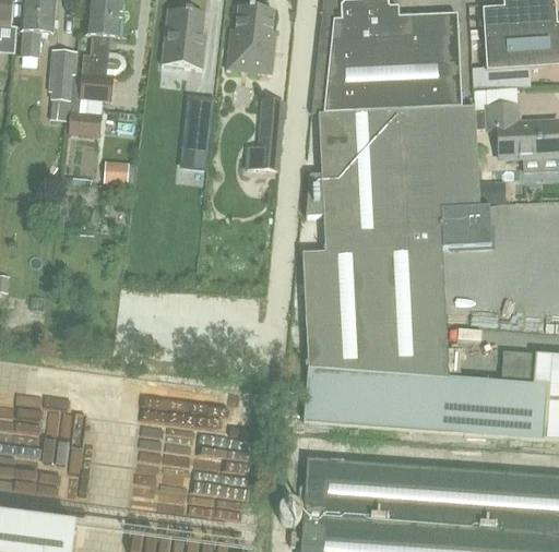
[(0,0),(0,22),(10,23),(12,0),(0,0)]
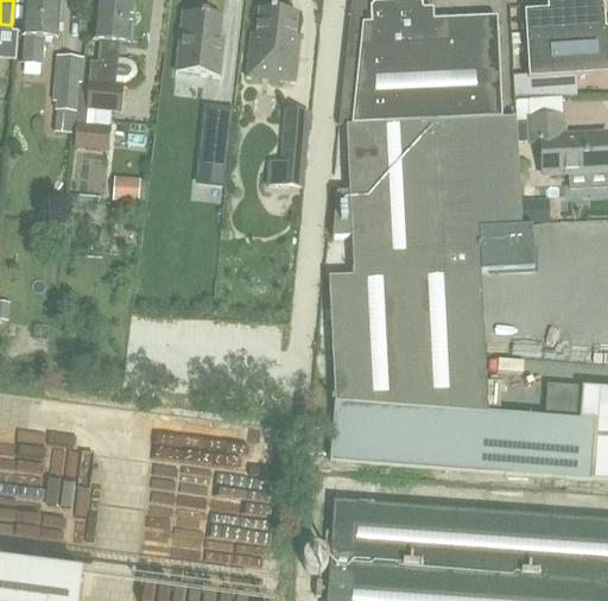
[(57,33),(59,0),(25,0),(23,31),(26,31),(25,56),(40,57),(43,33),(57,33)]
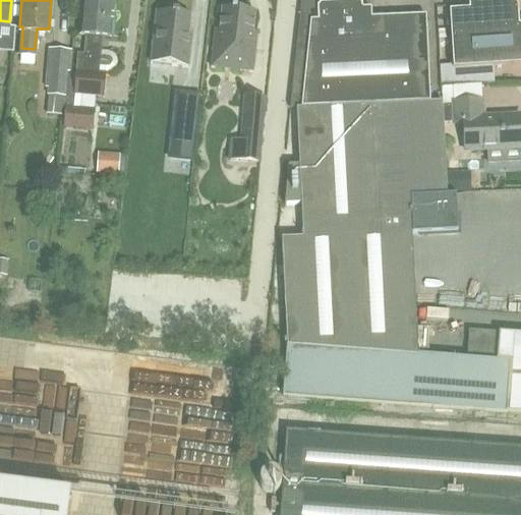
[(64,111),(63,123),(93,125),(95,104),(80,103),(81,90),(103,92),(105,69),(99,68),(99,66),(105,66),(111,65),(114,62),(115,58),(115,53),(111,49),(107,47),(101,47),(102,32),(111,33),(114,0),(83,0),(80,30),(87,31),(84,50),(78,50),(76,69),(68,69),(66,92),(64,111)]
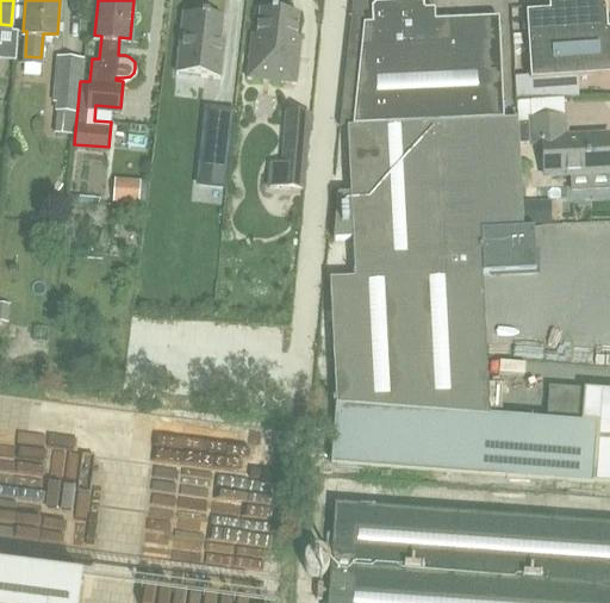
[(504,114),(503,89),(498,12),(435,14),(435,2),(424,4),(424,0),(373,0),(372,1),(372,18),(363,19),(356,84),(342,81),(338,119),(504,114)]
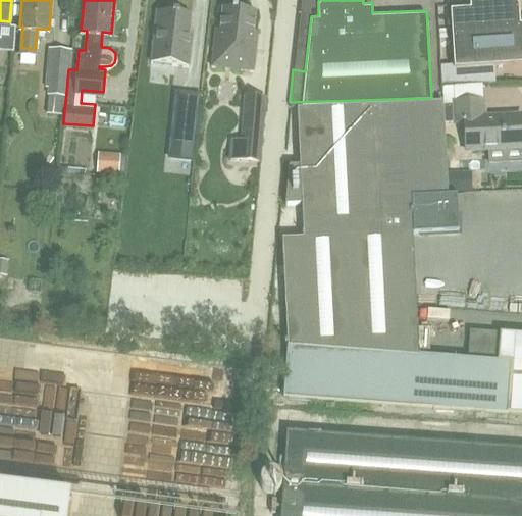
[(521,18),(520,19),(519,1),(518,0),(469,0),(470,4),(451,5),(454,63),(452,63),(453,78),(493,78),(493,61),(521,58),(521,18)]
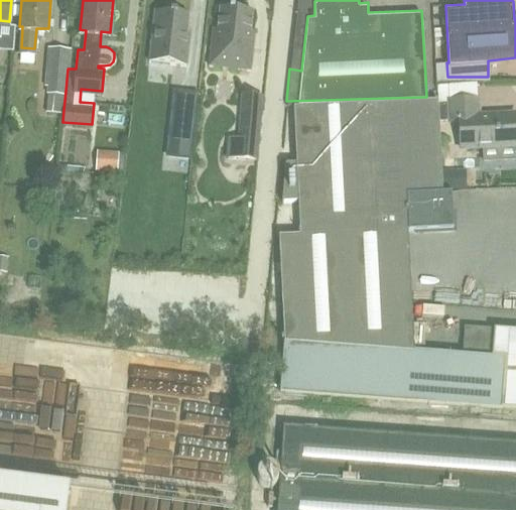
[(212,37),(209,62),(250,67),(255,27),(250,27),(252,8),(234,5),(234,3),(228,3),(228,5),(220,4),(216,37),(212,37)]
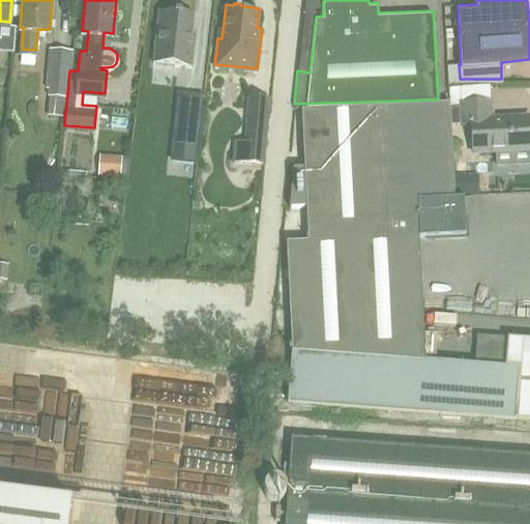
[(189,44),(194,10),(159,7),(153,59),(190,64),(194,44),(189,44)]
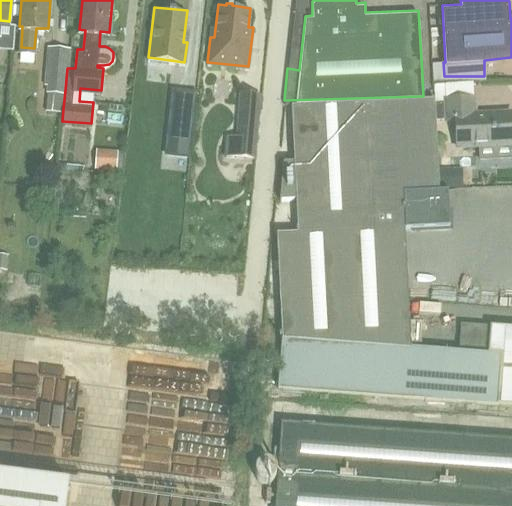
[(47,89),(45,108),(63,109),(65,90),(64,90),(66,64),(49,62),(46,89),(47,89)]
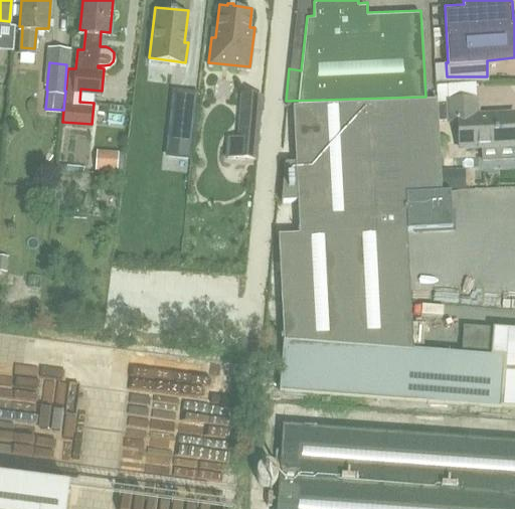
[(478,111),(477,94),(449,95),(449,97),(437,98),(438,116),(450,115),(450,117),(459,117),(460,143),(514,140),(514,126),(514,109),(478,111)]
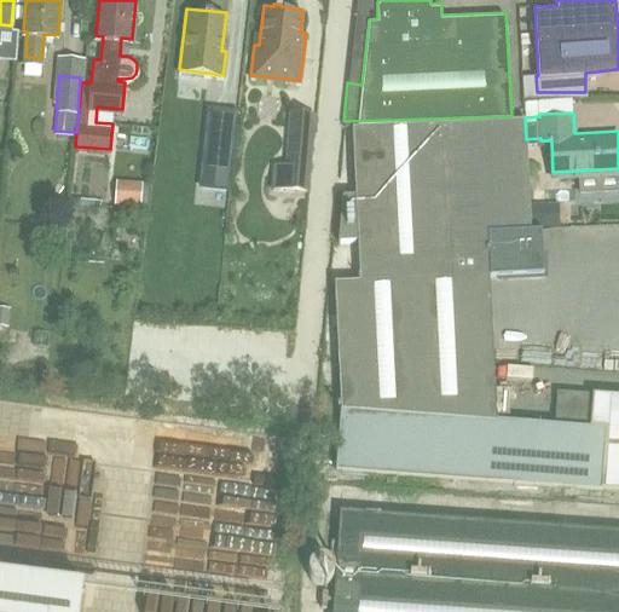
[(526,139),(525,117),(525,115),(512,116),(343,121),(343,126),(352,125),(356,190),(342,191),(337,237),(358,236),(359,277),(334,278),(340,405),(336,465),(618,483),(618,390),(557,385),(555,417),(496,415),(489,271),(490,271),(543,269),(542,225),(531,226),(531,224),(530,200),(526,139)]
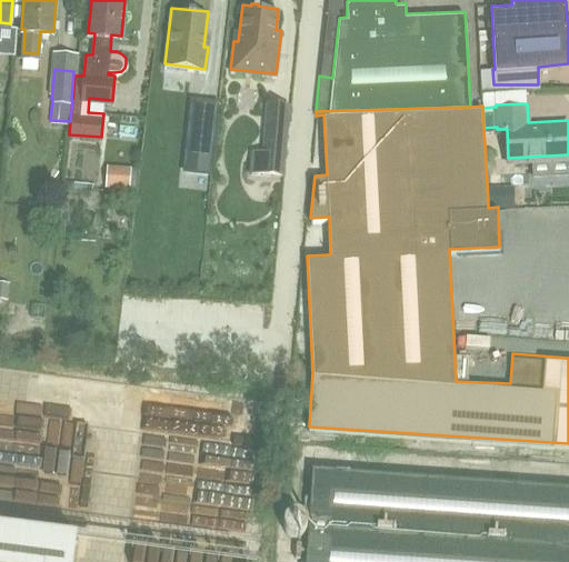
[(190,119),(186,162),(211,164),(216,122),(190,119)]
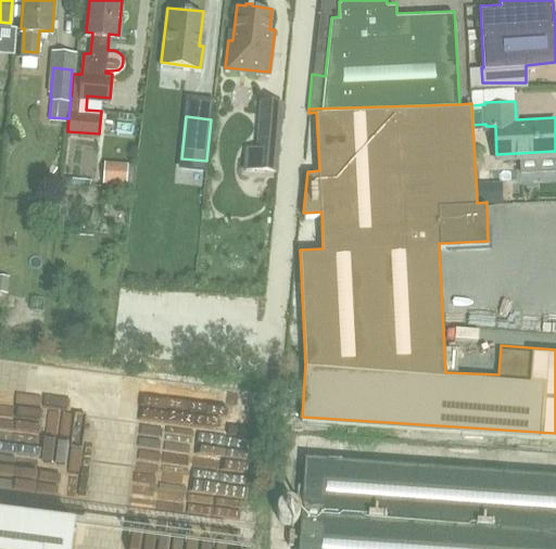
[(244,161),(277,164),(280,119),(258,117),(256,142),(245,141),(244,161)]
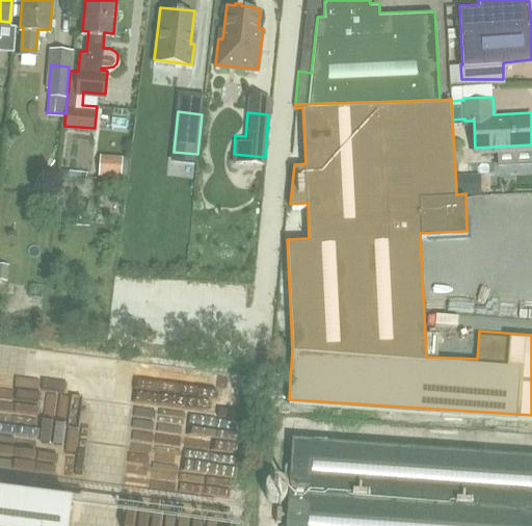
[(127,173),(129,161),(115,161),(116,155),(100,154),(99,173),(114,174),(115,172),(127,173)]
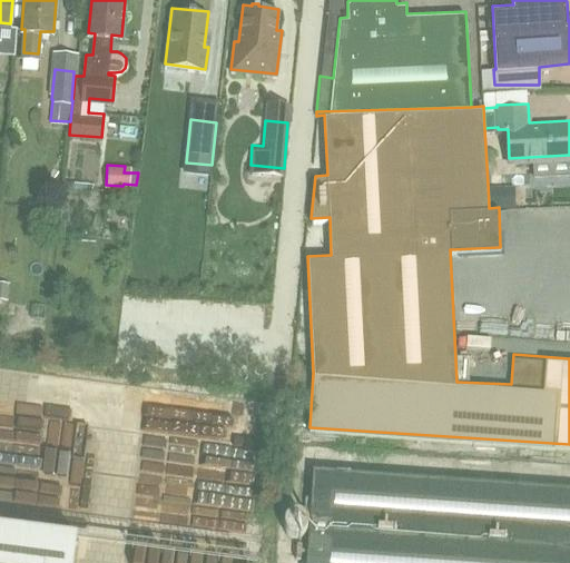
[(500,183),(488,184),(489,206),(501,206),(500,183)]
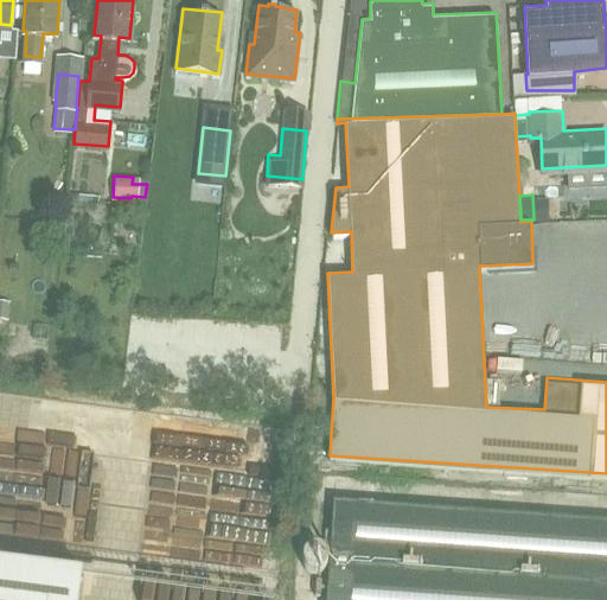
[(606,599),(606,515),(333,496),(325,599),(606,599)]
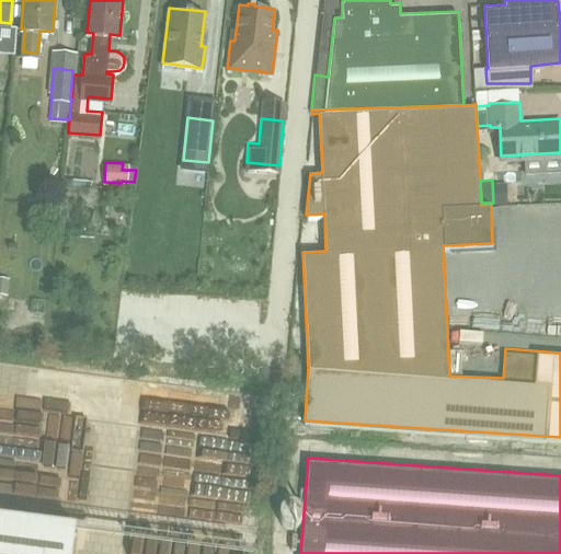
[(0,553),(70,553),(75,524),(0,514),(0,553)]
